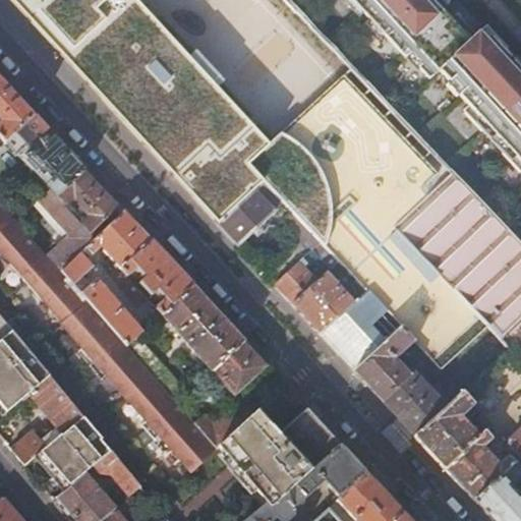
[(490,327),(396,227),(444,182),(345,74),(272,142),(140,0),(11,0),(219,225),(264,182),(284,204),(292,213),(321,242),(338,262),(356,281),(366,291),(388,313),(401,328),(414,341),(429,358),(440,369),(443,371),(490,327)]
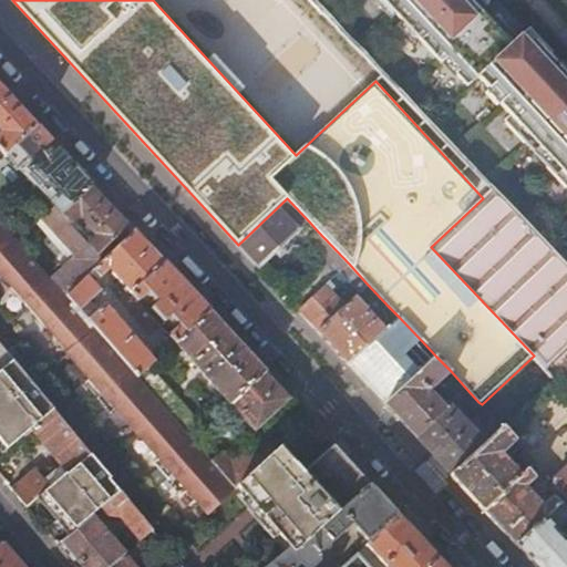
[(566,70),(560,63),(556,68),(547,58),(552,53),(529,29),(518,39),(496,14),(492,19),(482,9),(490,2),(486,0),(385,0),(451,69),(457,62),(470,75),(465,80),(476,92),(487,82),(500,95),(504,90),(516,103),(509,110),(521,121),(515,126),(566,181),(566,70)]
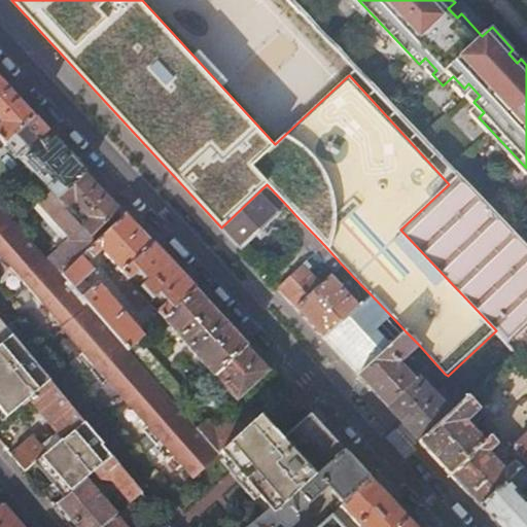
[(0,121),(2,124),(0,125),(0,137),(6,144),(35,117),(0,79),(0,121)]
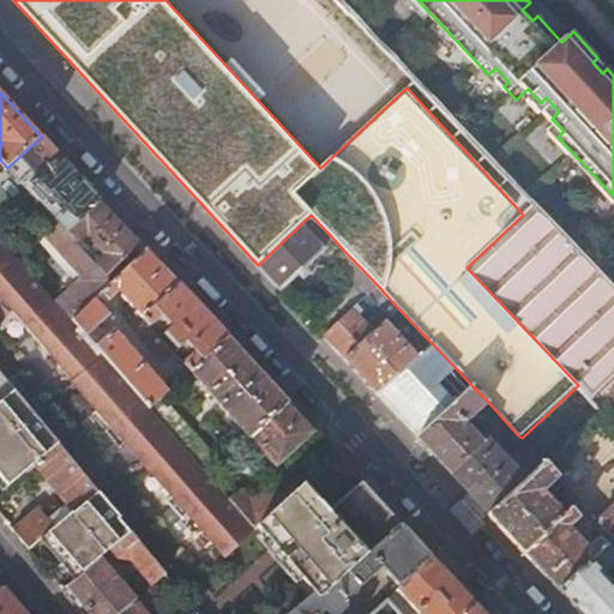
[(64,210),(54,218),(59,224),(65,230),(100,200),(41,137),(7,168),(19,180),(29,172),(37,181),(34,185),(50,204),(55,200),(64,210)]
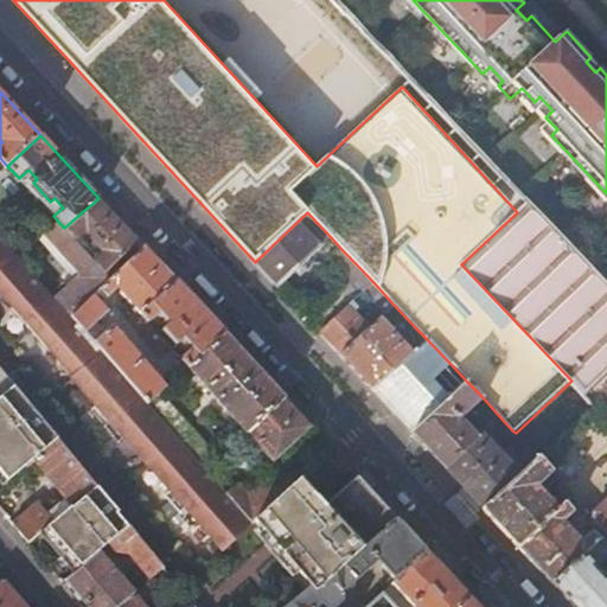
[(104,273),(139,242),(98,198),(64,228),(77,242),(87,234),(100,249),(91,257),(104,273)]
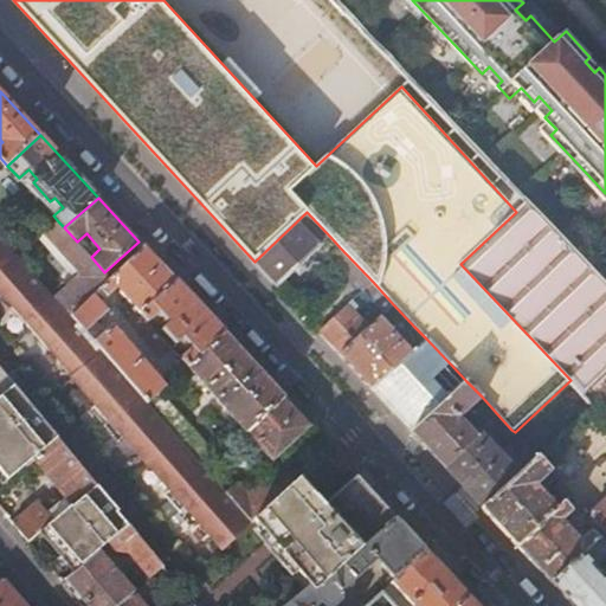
[(605,369),(605,283),(527,201),(516,212),(461,264),(571,380),(582,392),(605,369)]
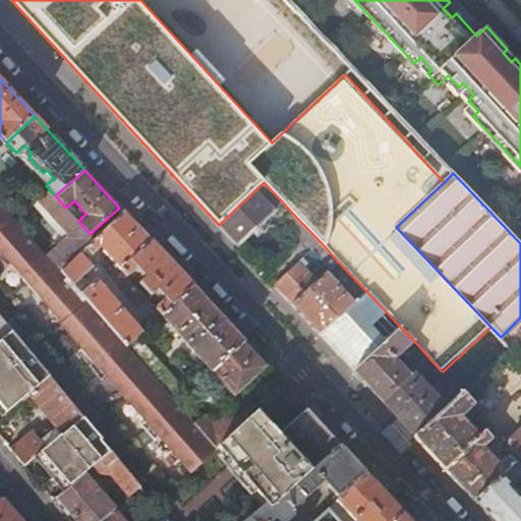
[(239,246),(284,204),(264,182),(219,225),(239,246)]
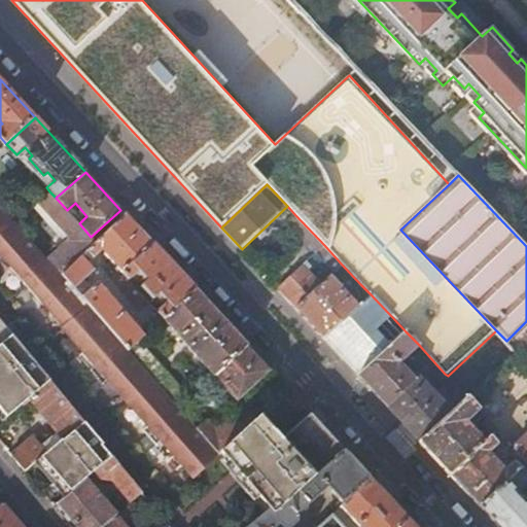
[(50,192),(37,204),(82,254),(96,242),(91,237),(79,223),(67,210),(56,198),(50,192)]
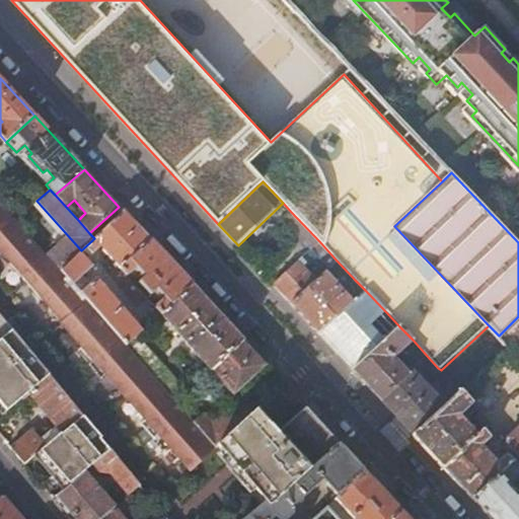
[(0,247),(17,268),(15,270),(36,293),(38,292),(64,322),(62,323),(82,346),(86,352),(81,356),(95,373),(101,368),(105,373),(144,419),(149,424),(143,428),(158,445),(163,440),(167,445),(189,469),(215,446),(193,422),(182,410),(175,401),(127,347),(60,270),(0,202),(0,247)]
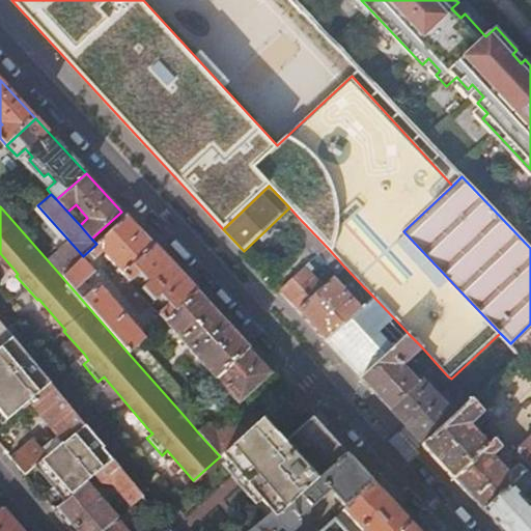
[(115,266),(123,275),(155,247),(126,216),(96,244),(83,256),(61,276),(130,355),(141,344),(146,339),(99,285),(90,292),(82,284),(94,273),(87,266),(103,251),(108,257),(103,262),(110,271),(115,266)]
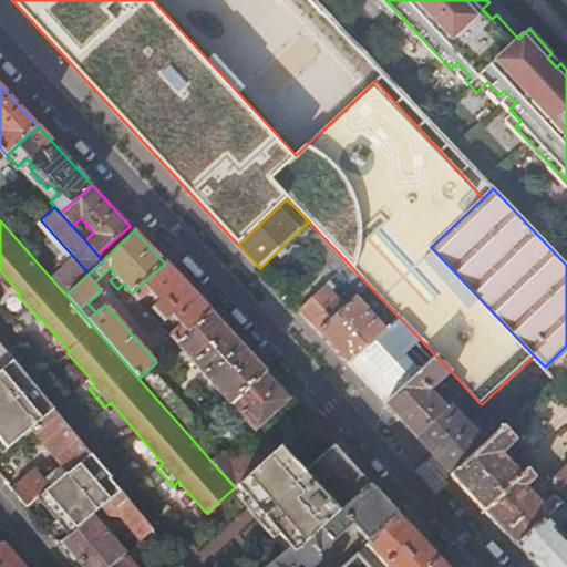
[(323,261),(336,275),(342,269),(349,264),(318,232),(306,243),(323,261)]
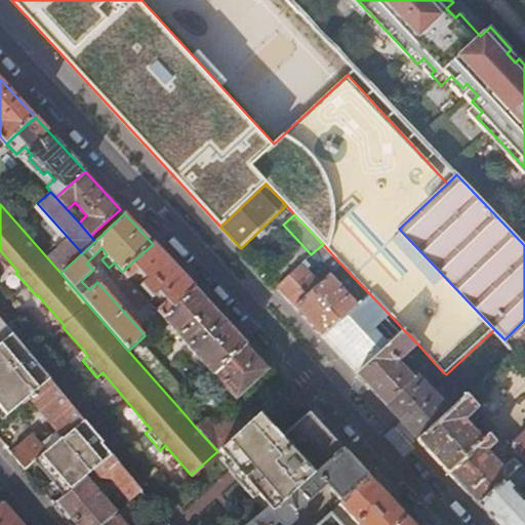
[(311,254),(299,242),(266,275),(277,287),(300,265),(311,254)]
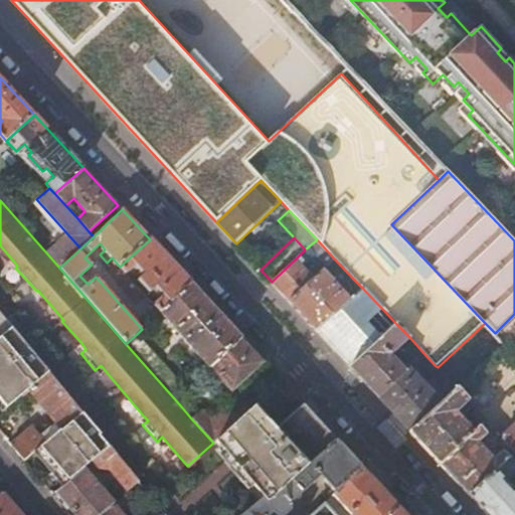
[(164,296),(155,305),(161,312),(191,285),(150,239),(120,267),(126,274),(136,265),(144,274),(139,279),(151,292),(156,287),(164,296)]
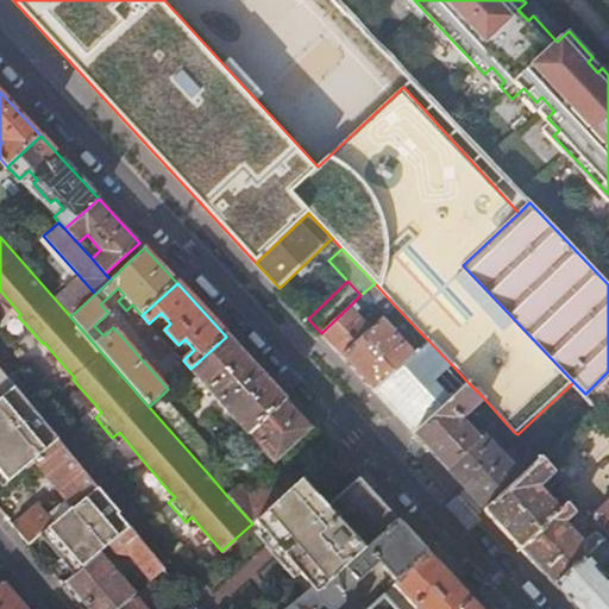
[(376,299),(389,312),(395,306),(375,283),(368,289),(376,299)]
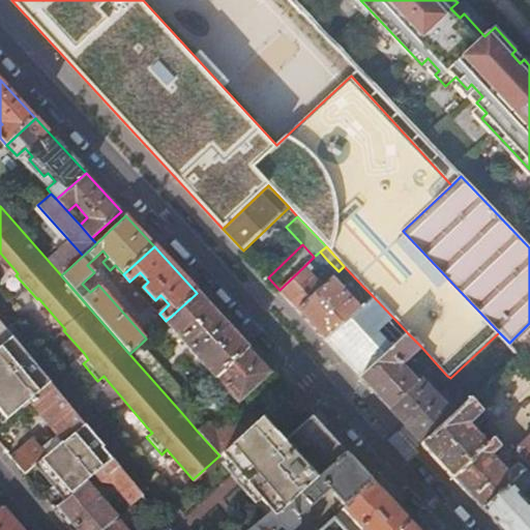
[(327,260),(320,252),(314,257),(303,267),(311,274),(327,260)]
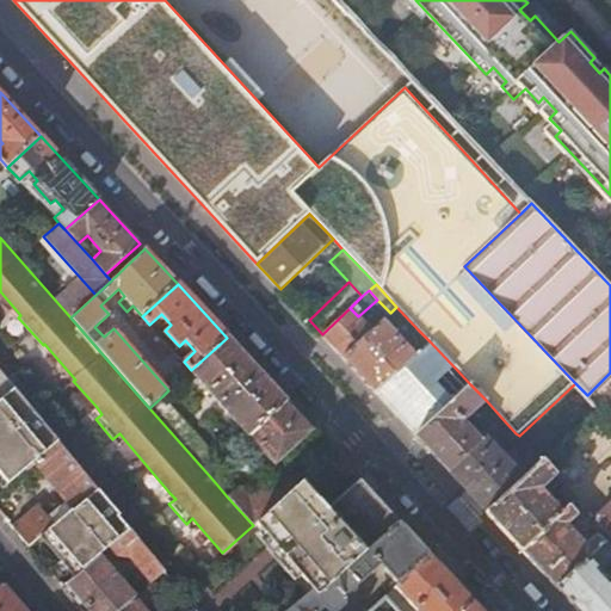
[(371,331),(358,316),(350,308),(322,334),(344,358),(371,331)]
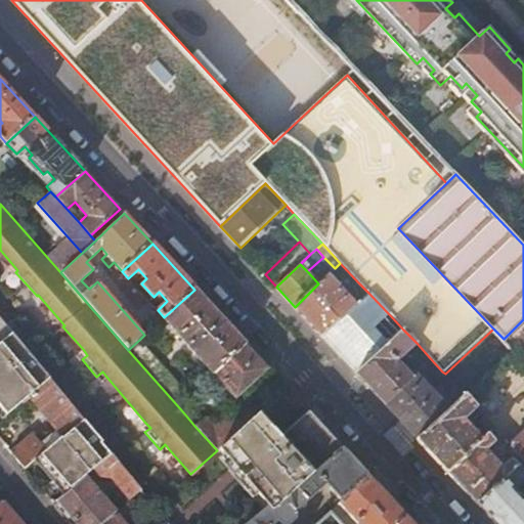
[(346,294),(329,274),(318,284),(295,307),(322,337),(368,293),(358,282),(346,294)]
